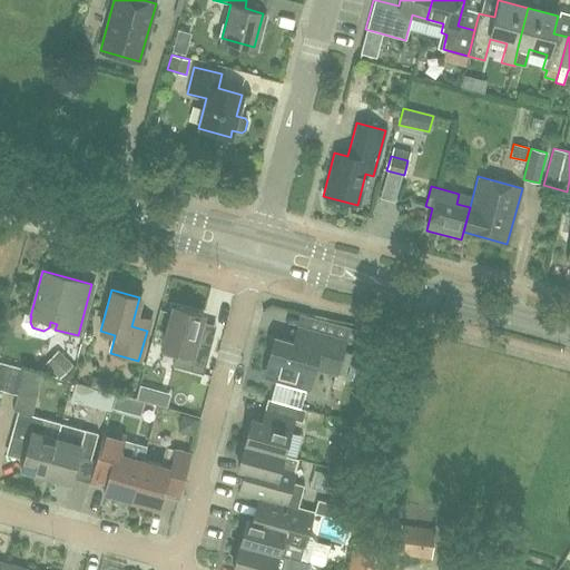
[(195,341),(202,314),(172,306),(160,347),(175,351),(172,366),(202,374),(209,344),(195,341)]
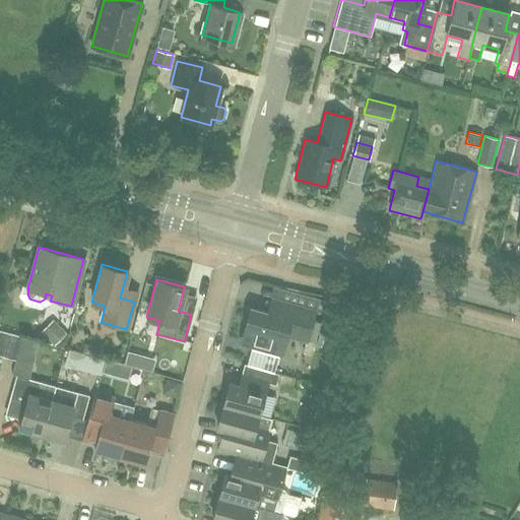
[(280,355),(285,335),(306,341),(314,311),(324,314),(327,302),(305,296),(302,307),(280,302),(276,316),(249,308),(241,339),(244,344),(251,346),(256,343),(265,346),(264,350),(280,355)]
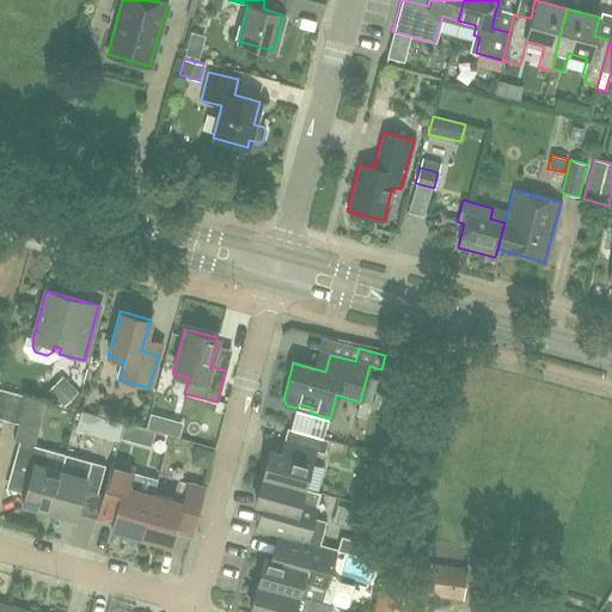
[(77,390),(62,377),(48,391),(62,404),(77,390)]
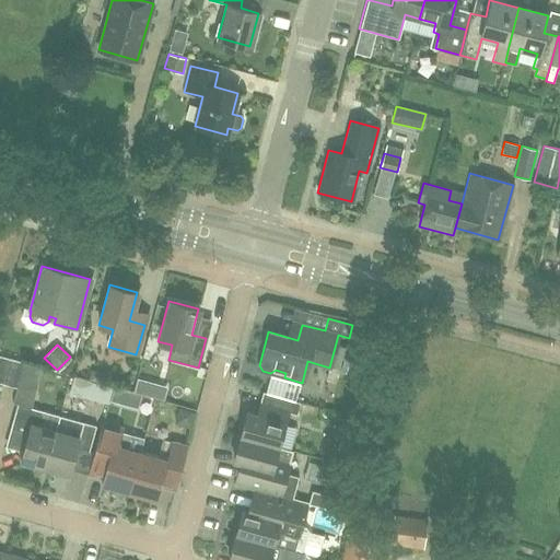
[(0,383),(18,388),(25,363),(0,356),(0,383)]
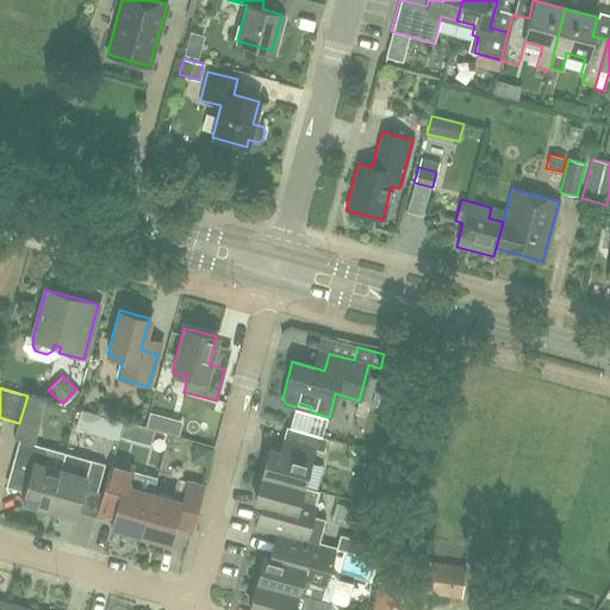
[(100,403),(97,415),(110,418),(113,406),(100,403)]
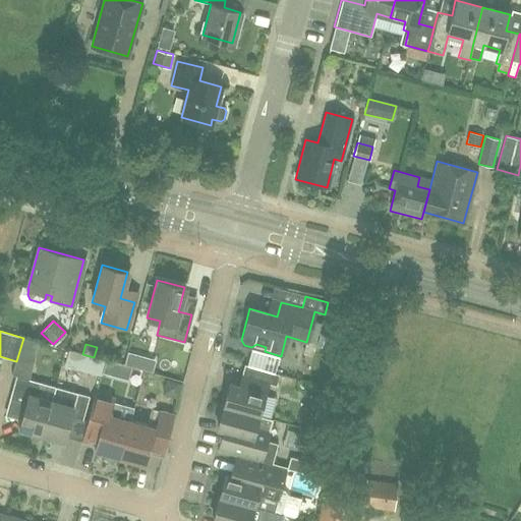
[(65,365),(101,375),(105,361),(69,351),(65,365)]
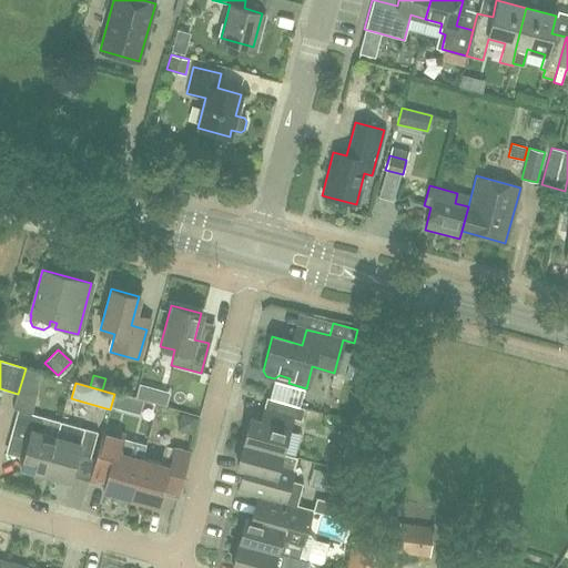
[(135,396),(145,399),(149,387),(139,384),(135,396)]
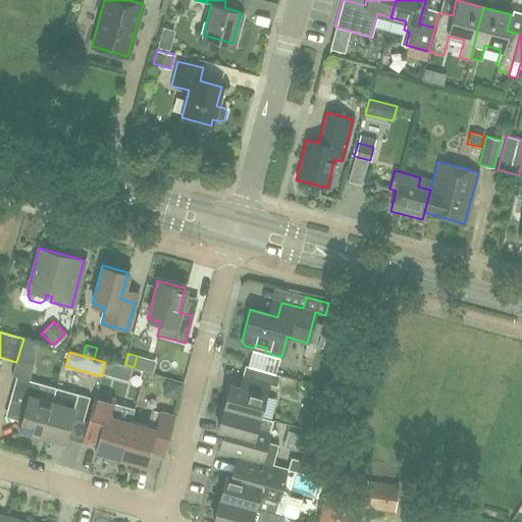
[(111,376),(114,364),(106,362),(103,374),(111,376)]
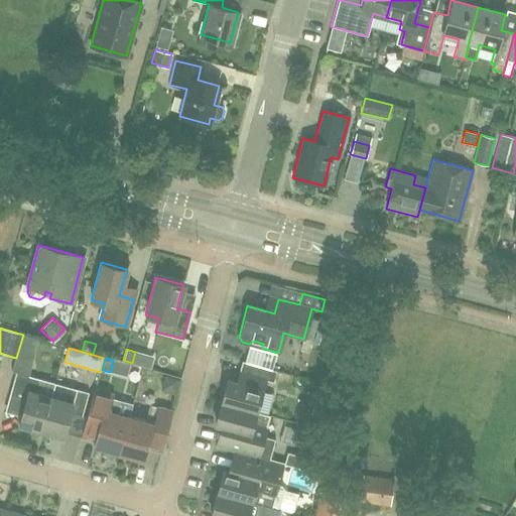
[(221,402),(256,411),(264,380),(273,383),(276,371),(247,363),(241,383),(227,380),(221,402)]
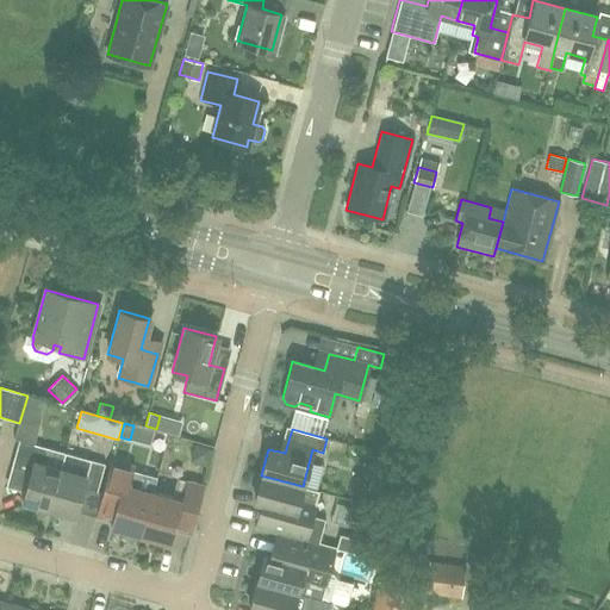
[(64,454),(47,448),(19,441),(11,468),(31,473),(23,503),(49,510),(64,454)]
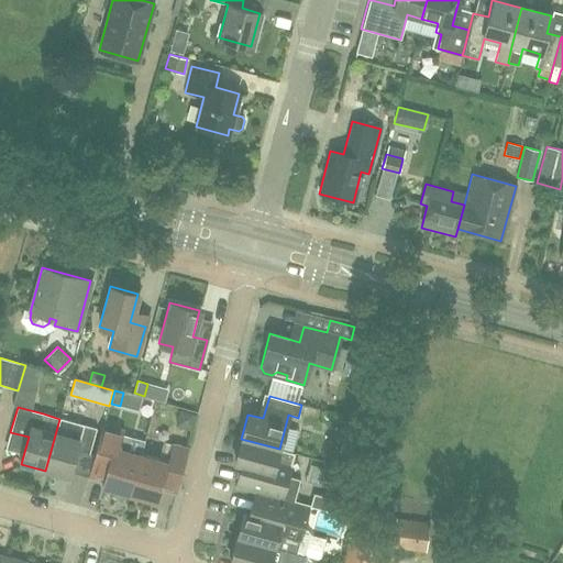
[(59,419),(45,471),(69,478),(77,451),(90,454),(97,429),(59,419)]
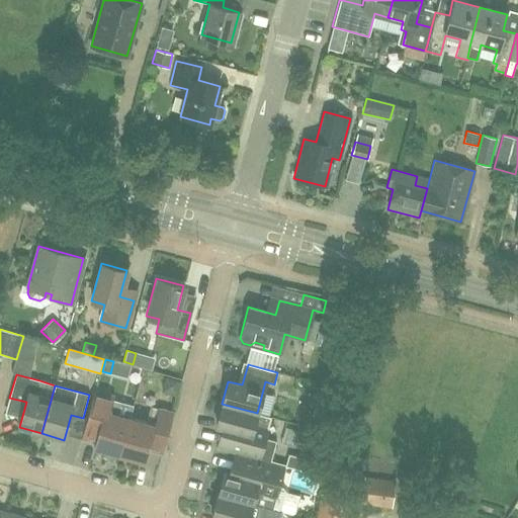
[(95,390),(86,421),(82,438),(95,442),(93,448),(118,455),(128,418),(112,414),(116,402),(112,401),(114,395),(95,390)]
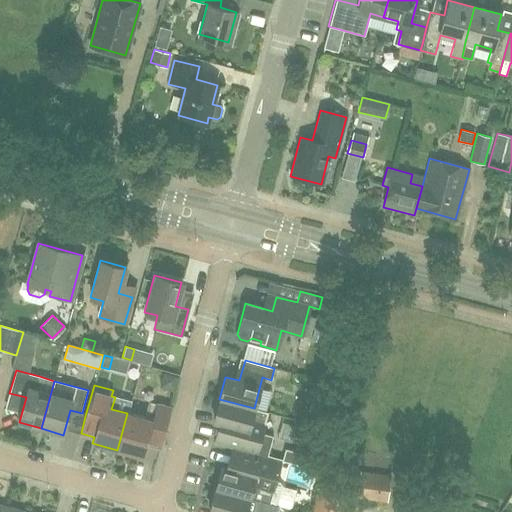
[(254,408),(219,399),(213,421),(238,428),(235,440),(258,446),(256,453),(268,456),(273,436),(262,433),(268,412),(254,408)]
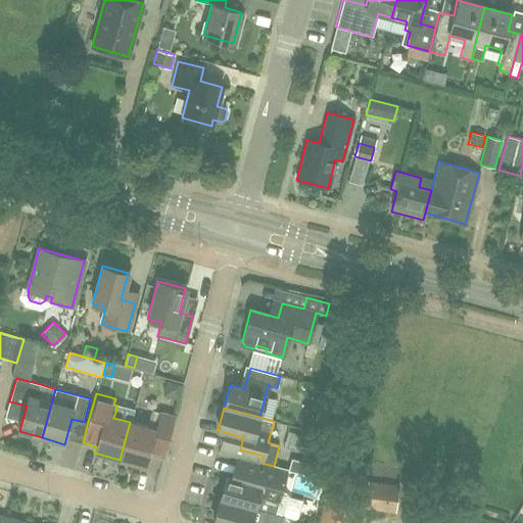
[(130,422),(120,460),(145,467),(152,443),(165,447),(175,417),(151,411),(147,427),(130,422)]
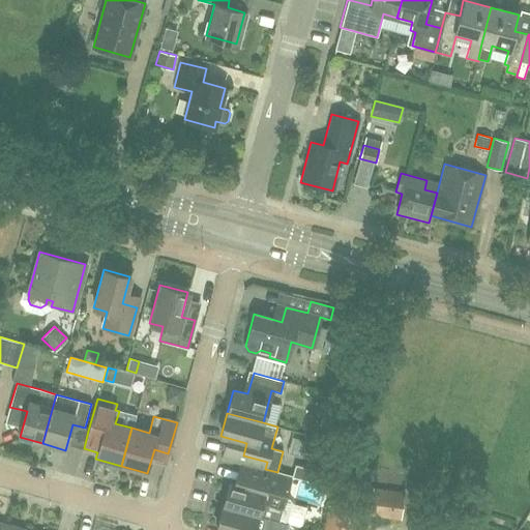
[(292,477),(317,483),(319,477),(315,470),(295,466),(292,477)]
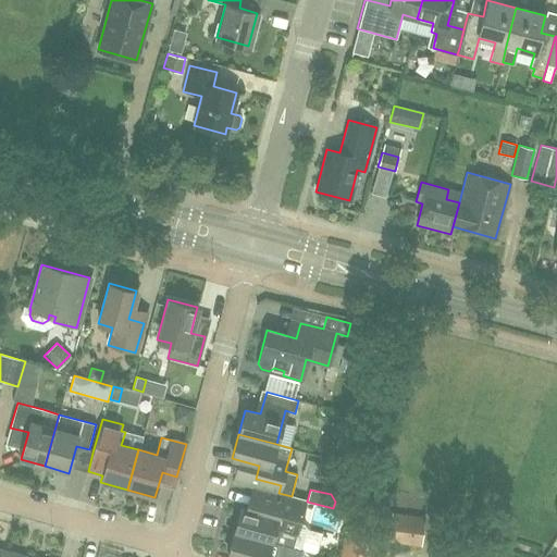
[(293,548),(298,524),(304,506),(272,497),(268,515),(239,507),(233,532),(292,548),(293,548)]
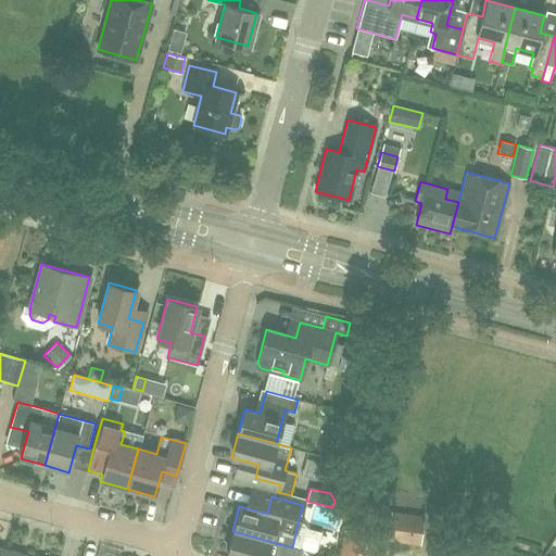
[(392,512),(389,540),(420,544),(425,516),(392,512)]
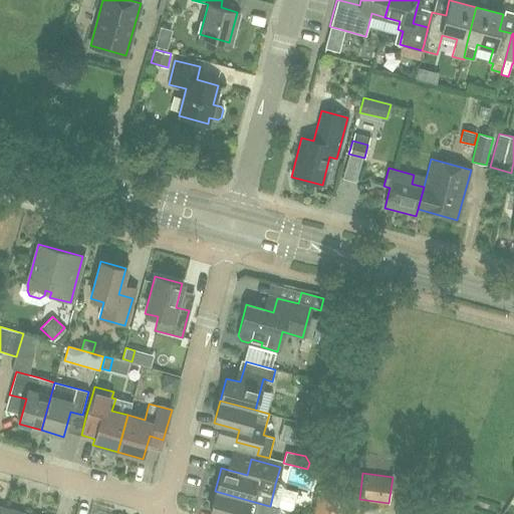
[(319,490),(313,513),(336,513),(340,495),(319,490)]
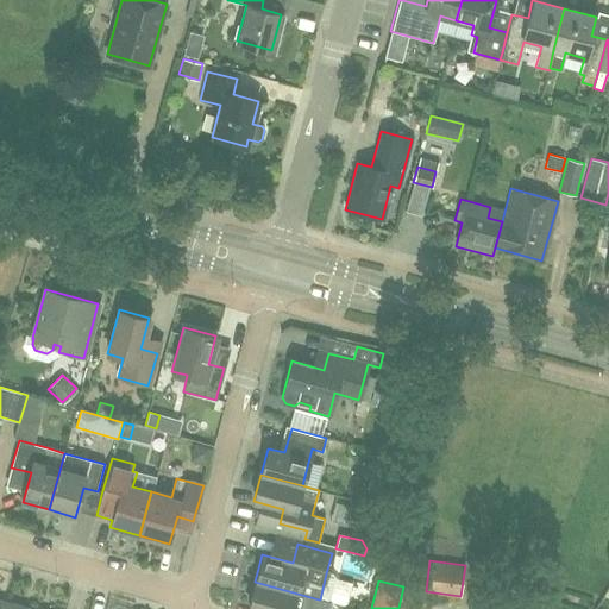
[(316,608),(319,600),(255,582),(248,608),(252,608),(316,608)]
